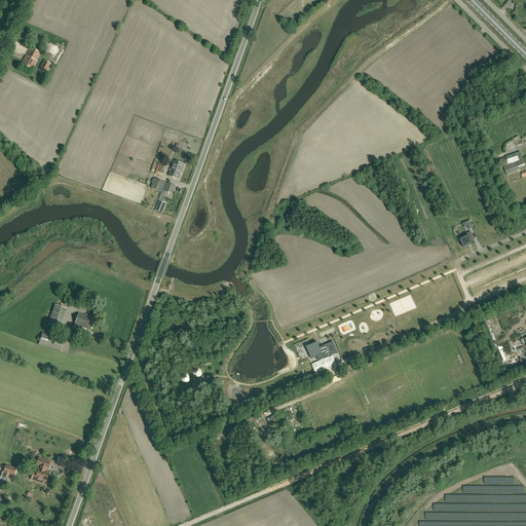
[(27,41),(29,38),(28,37),(19,32),(14,39),(23,43),(24,40),(27,41)]
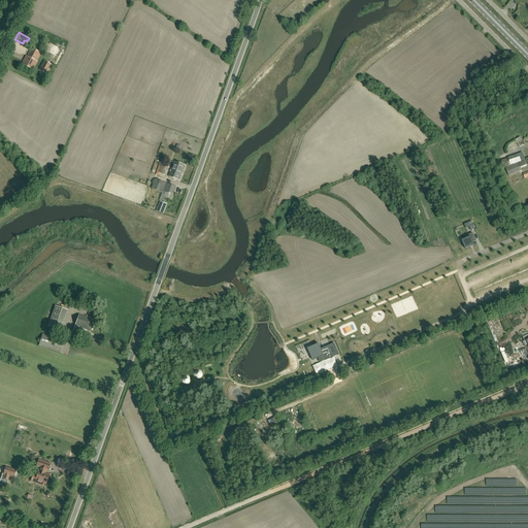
[(35,63),(40,53),(31,48),(27,58),(26,57),(22,64),(33,70),(36,64),(35,63)]
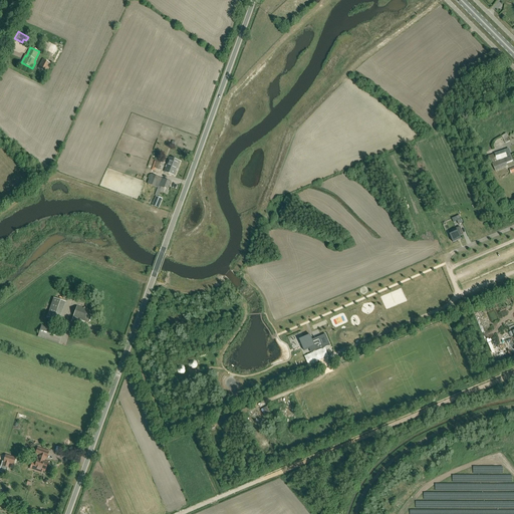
[(50,63),(42,59),(37,68),(45,72),(50,63)]
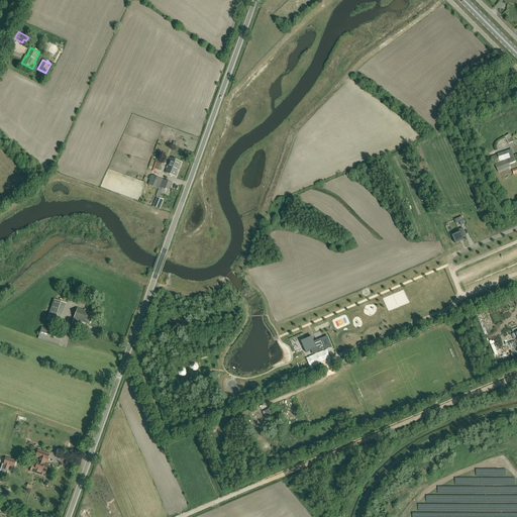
[(509,143),(513,141),(509,134),(505,136),(509,143)]
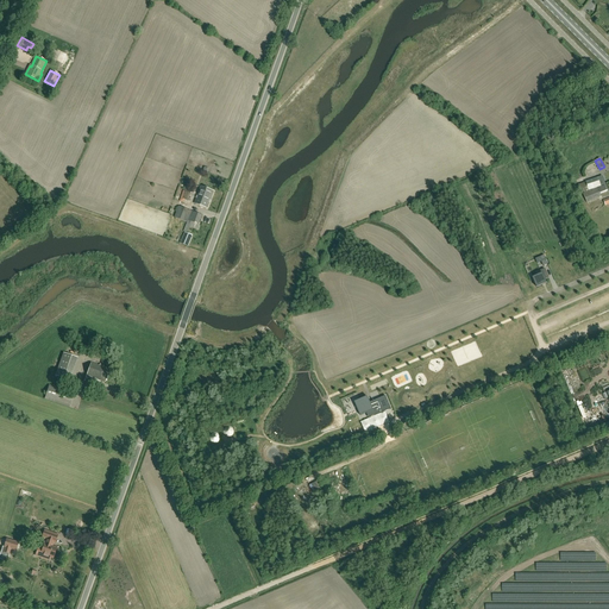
[(585,183),(588,189),(589,190),(601,186),(597,179),(585,182),(585,183)]
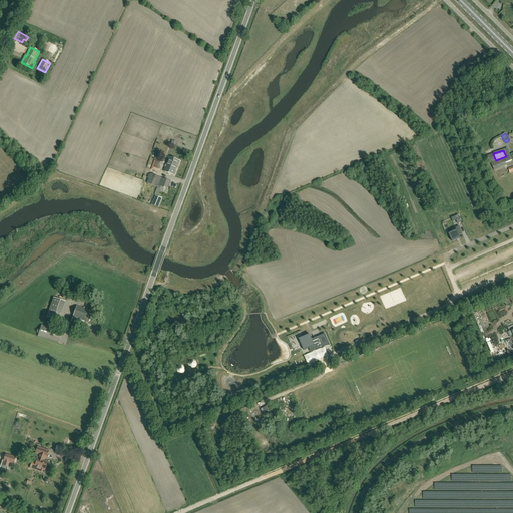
[(495,159),(493,154),(487,156),(489,162),(495,159)]
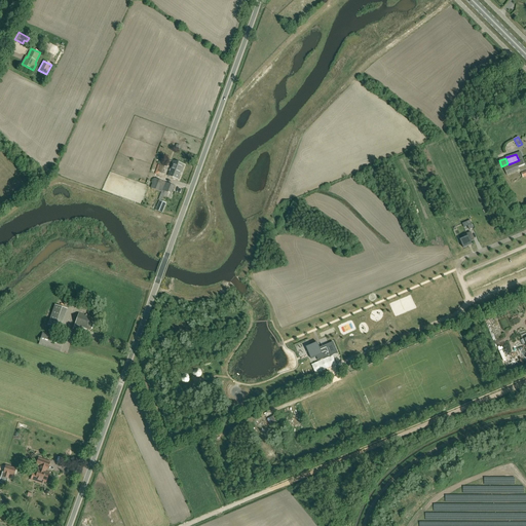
[(162,176),(165,163),(159,161),(155,174),(162,176)]
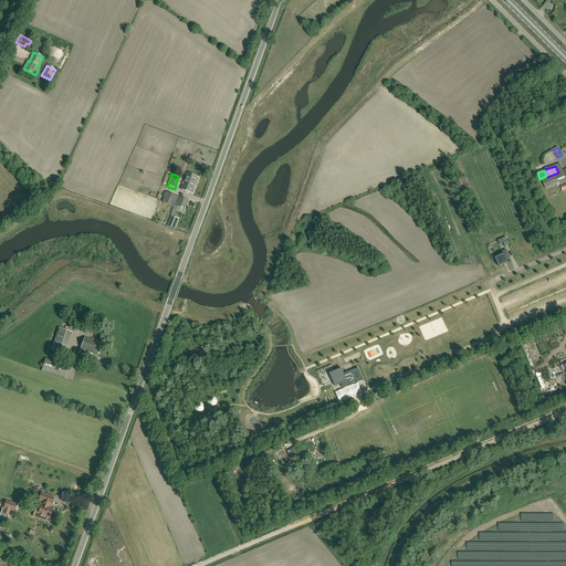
[(181,189),(192,194),(199,178),(187,174),(181,189)]
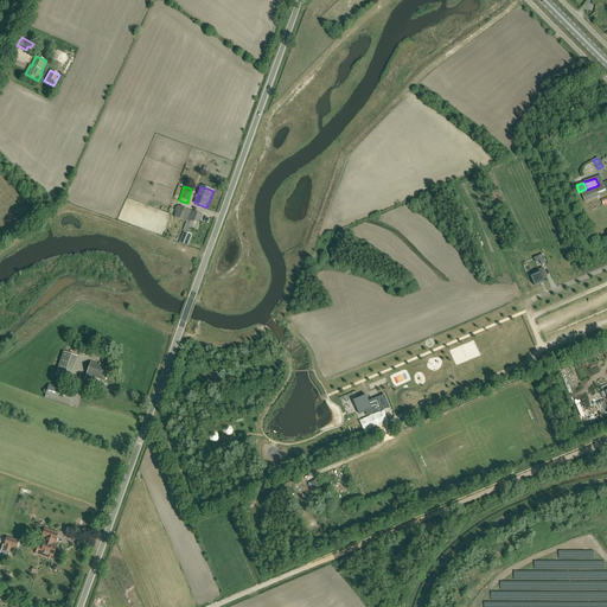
[(581,193),(585,202),(599,196),(595,187),(581,193)]
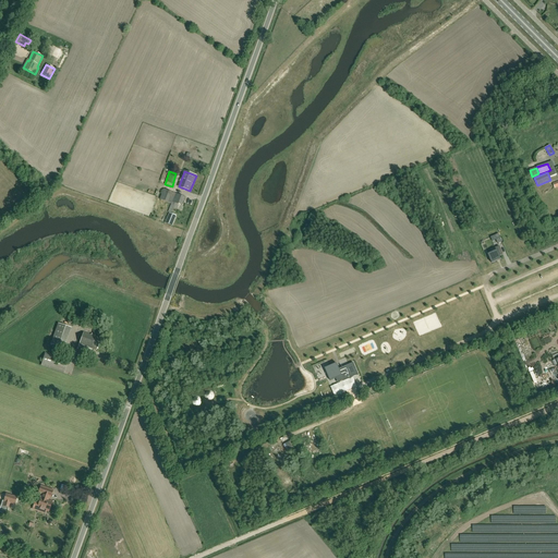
[(168,203),(172,192),(164,189),(160,199),(168,203)]
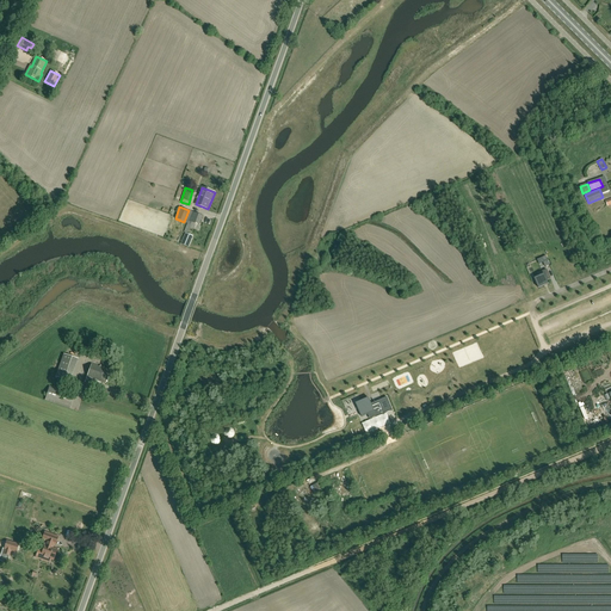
[(192,211),(184,232),(184,233),(185,233),(181,244),(189,247),(193,235),(187,233),(190,227),(199,230),(201,226),(201,224),(203,216),(192,211)]
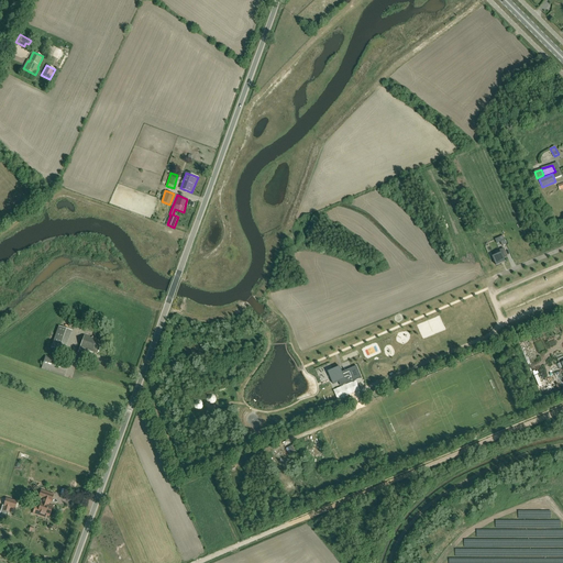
[(500,253),(493,256),(496,265),(505,262),(504,257),(507,256),(504,249),(499,250),(500,253)]
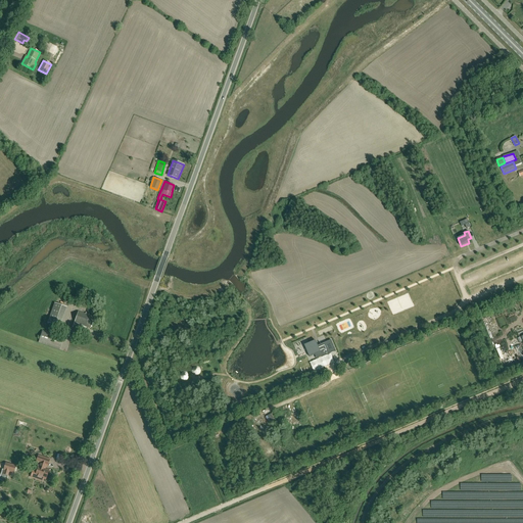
[(89,307),(98,311),(100,305),(91,302),(89,307)]
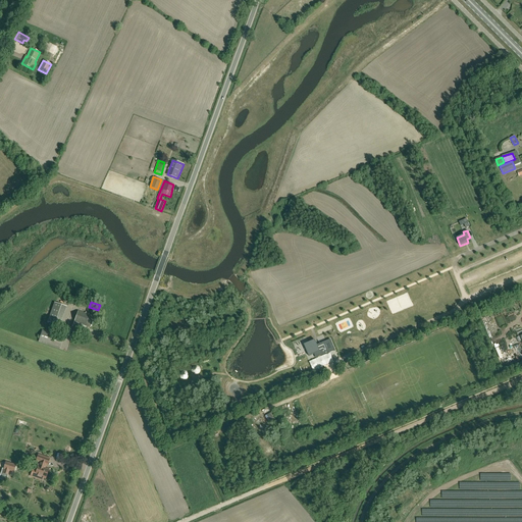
[(67,308),(54,304),(47,322),(60,327),(67,308)]
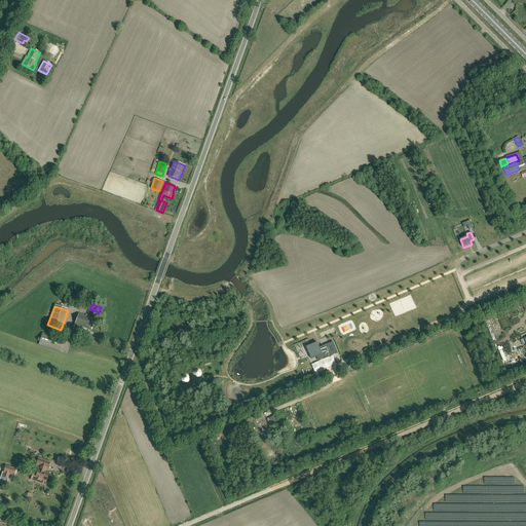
[(86,314),(85,315),(79,313),(73,330),(81,334),(83,328),(90,331),(95,320),(89,317),(89,315),(86,314)]
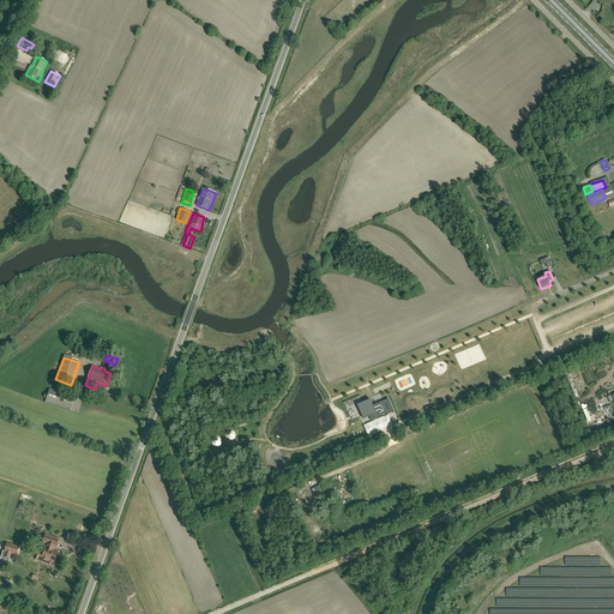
[(371,399),(357,405),(363,419),(369,416),(377,414),(375,413),(379,411),(381,417),(395,411),(389,399),(373,405),(371,399)]
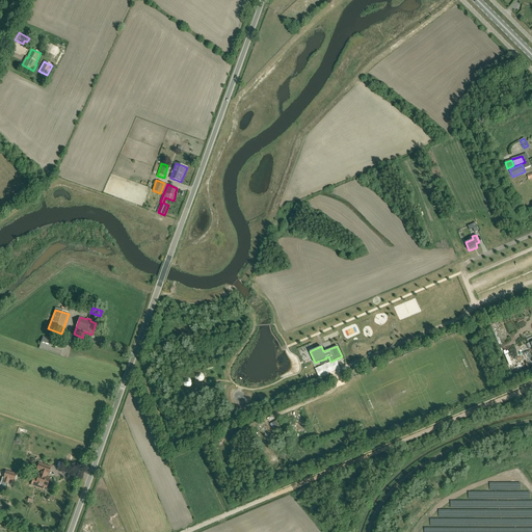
[(49,479),(46,478),(47,474),(48,474),(50,468),(40,463),(36,471),(40,471),(41,472),(40,475),(37,475),(36,479),(33,478),(31,485),(35,486),(36,484),(44,486),(46,487),(47,485),(48,484),(49,482),(48,481),(49,479)]
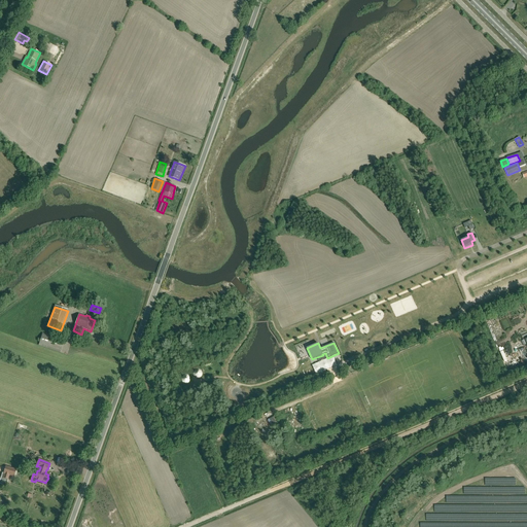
[(10,478),(12,470),(13,468),(5,466),(2,477),(10,480),(10,478)]
